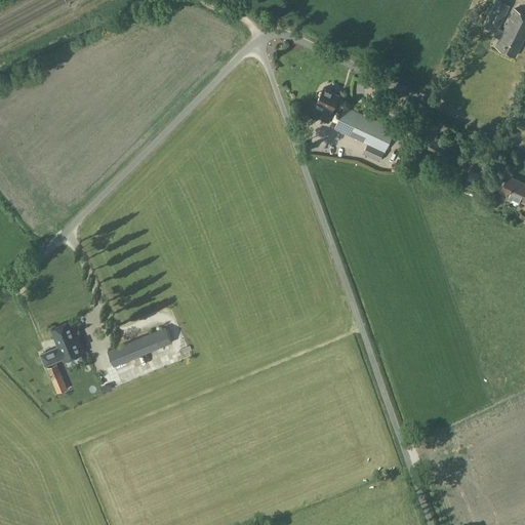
[(496,32),(494,36),(499,39),(495,46),(516,56),(524,36),(524,13),(515,8),(503,31),(498,28),(510,5),(498,0),(494,0),(482,25),(496,32)]
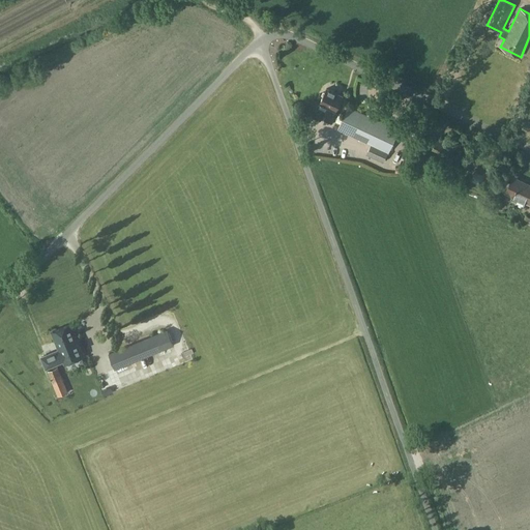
[(327,89),(320,104),(328,108),(325,116),(331,118),(335,111),(334,111),(342,96),(327,89)]
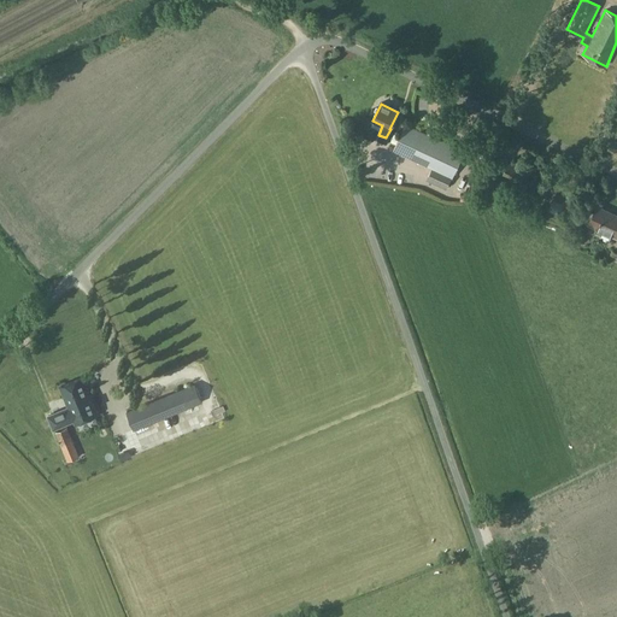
[(405,124),(393,150),(432,169),(427,180),(445,188),(451,177),(452,177),(464,152),(405,124)]
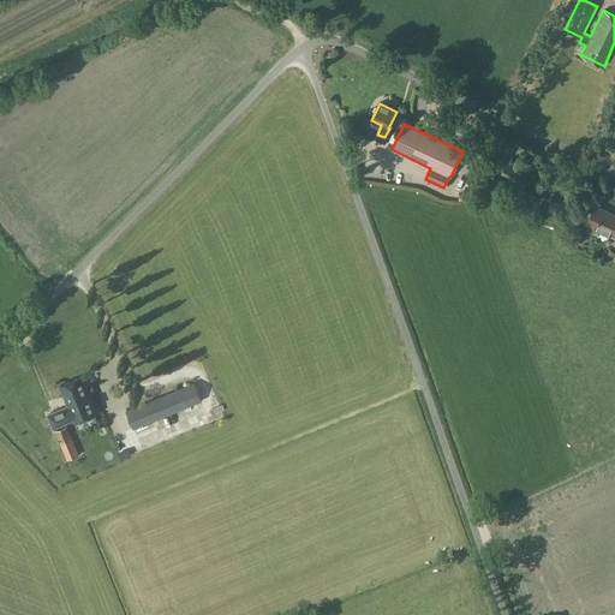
[(354,142),(362,136),(356,129),(348,135),(354,142)]
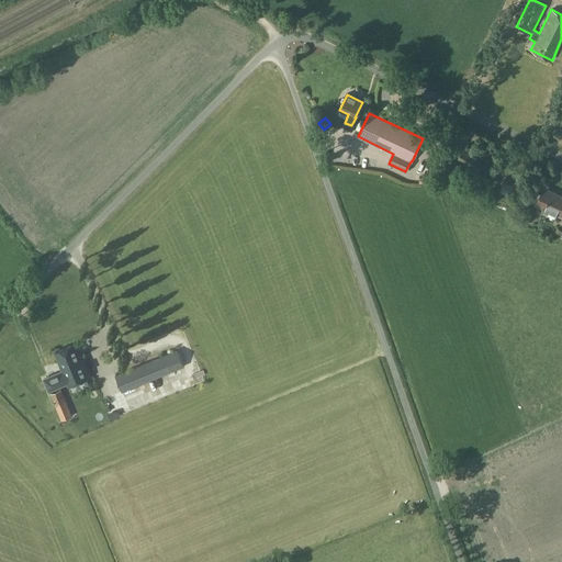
[(483,159),(462,148),(458,159),(479,169),(483,159)]
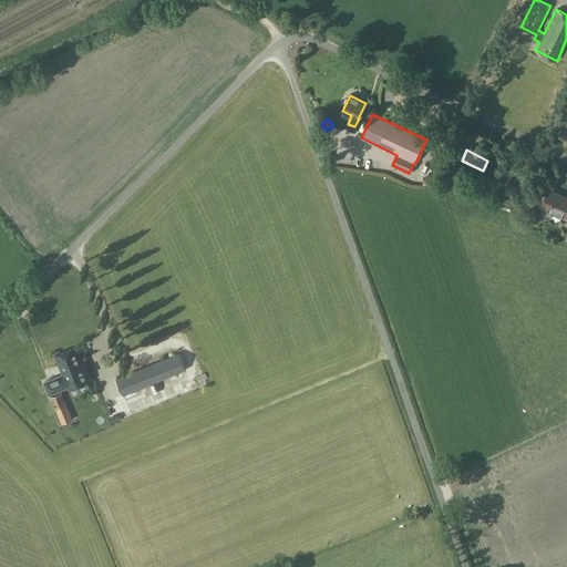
[(462,168),(459,176),(466,179),(470,173),(462,168)]
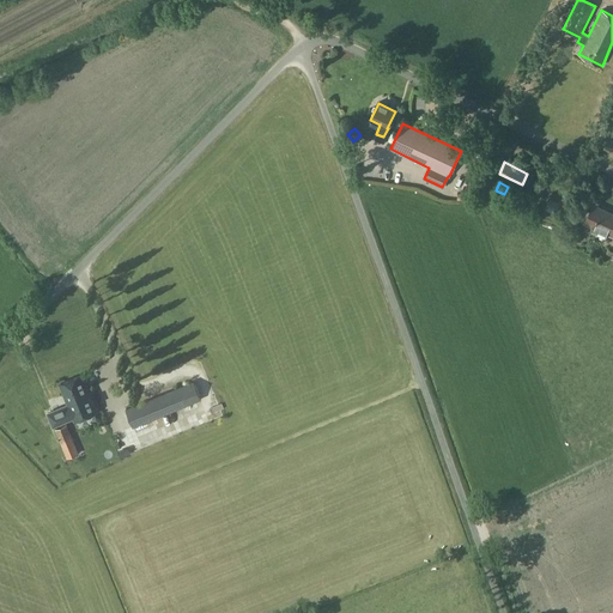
[(553,189),(546,202),(563,211),(569,196),(553,189)]
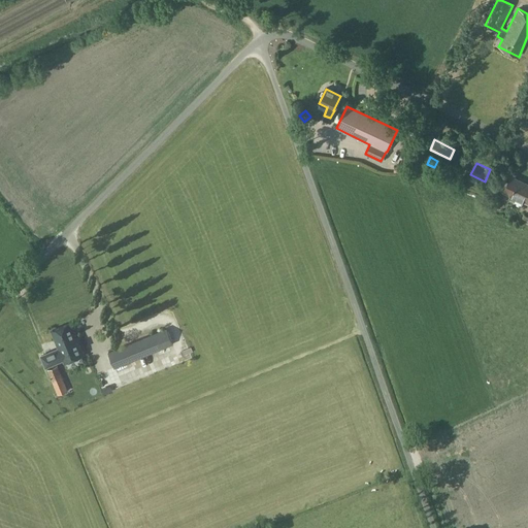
[(527,185),(510,176),(507,184),(504,182),(501,183),(499,188),(500,191),(503,192),(510,195),(508,199),(522,205),(523,201),(527,203),(527,185)]
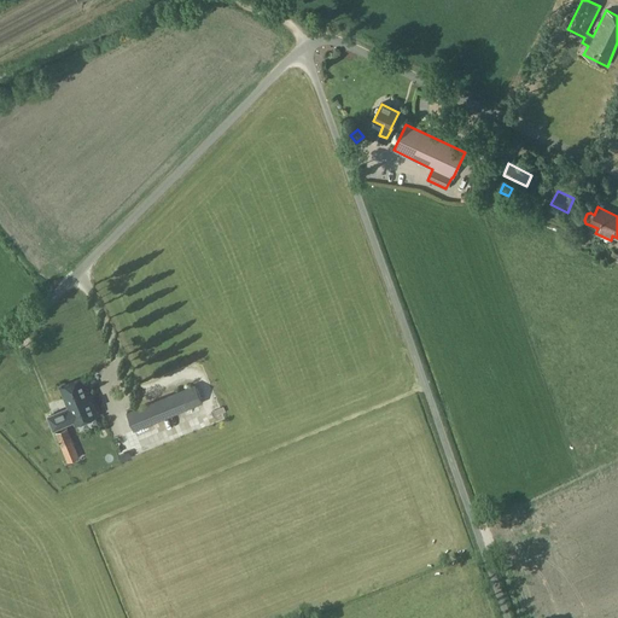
[(50,417),(54,429),(74,420),(75,423),(98,413),(83,379),(60,389),(70,408),(50,417)]
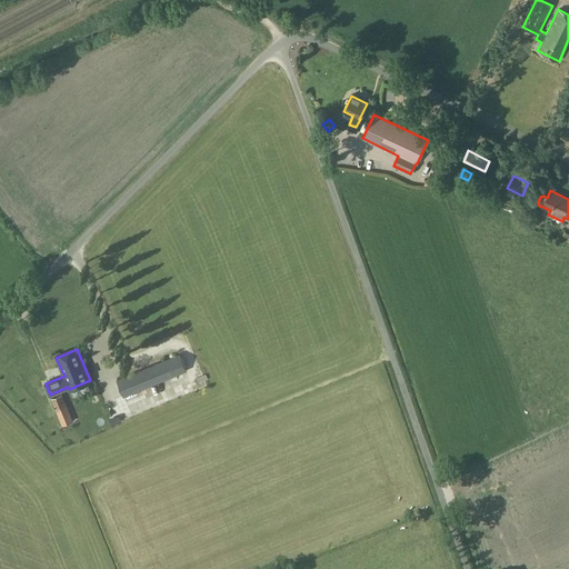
[(176,376),(169,358),(116,379),(123,398),(176,376)]
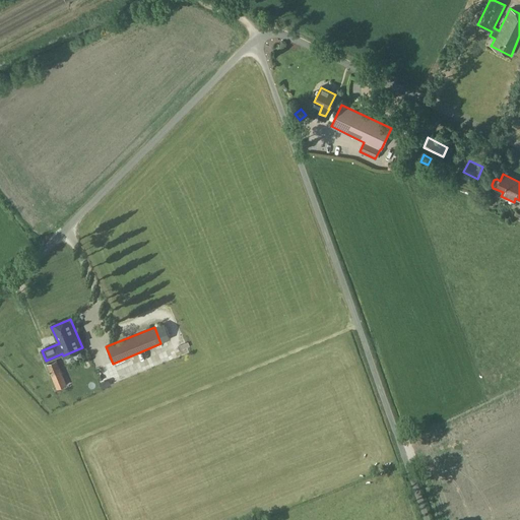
[(47,364),(57,388),(67,384),(57,360),(47,364)]
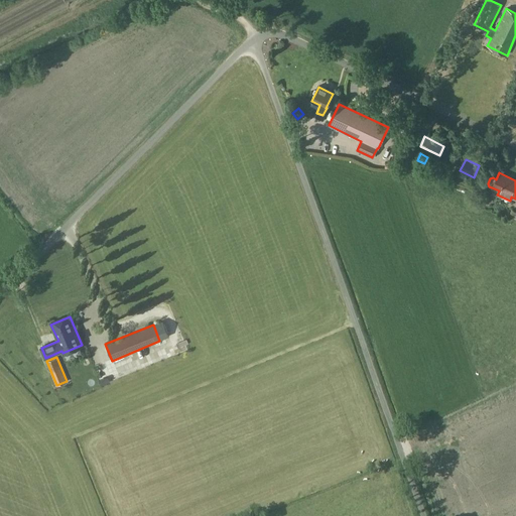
All buildings are outlined.
